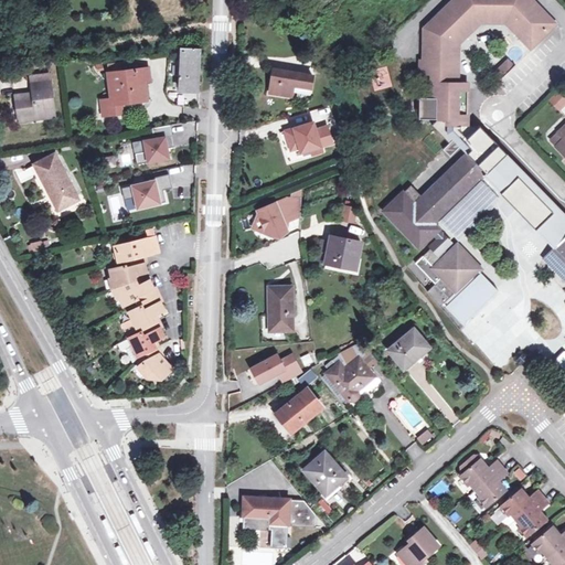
[(545,259),(564,279),(564,217),(480,130),(467,142),(460,135),(461,134),(461,126),(467,126),(468,84),(458,83),(451,83),(452,68),(458,68),(459,42),(480,22),(507,23),(510,27),(533,3),(530,1),(530,0),(457,0),(435,21),(432,19),(423,28),(423,42),(426,42),(426,59),(422,59),(422,75),(432,74),(434,82),(432,84),(430,97),(437,98),(436,120),(432,126),(448,144),(452,139),(468,155),(423,198),(411,187),(385,211),(419,247),(434,233),(438,228),(433,223),(486,172),(557,246),(560,249),(554,255),(551,253),(545,259)]
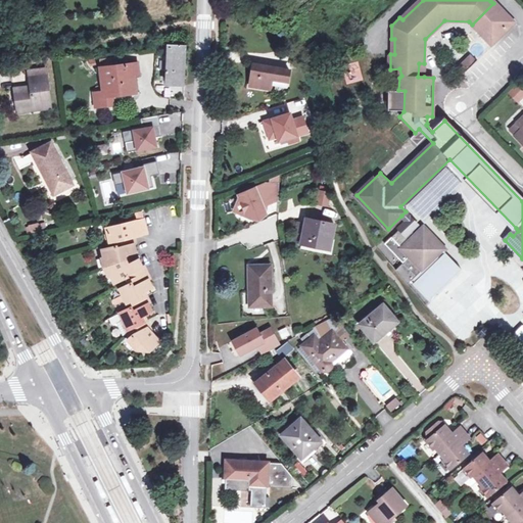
[(417,0),(399,17),(402,19),(423,0),(417,0)]
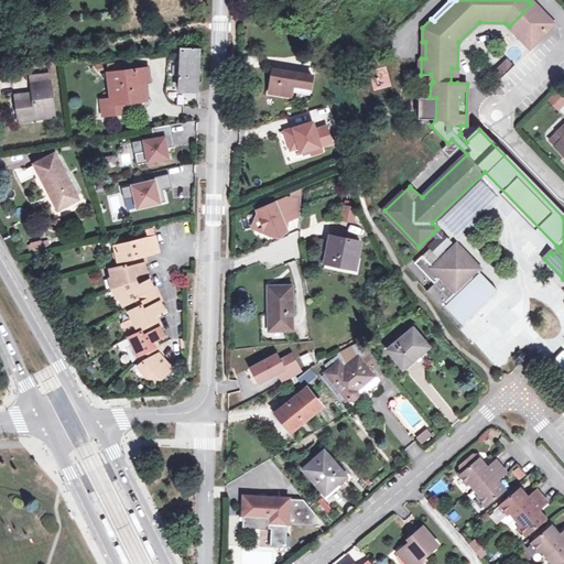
[(550,17),(533,0),(529,0),(529,1),(532,3),(509,26),(530,47),(545,33),(540,25),(548,18),(550,17)]
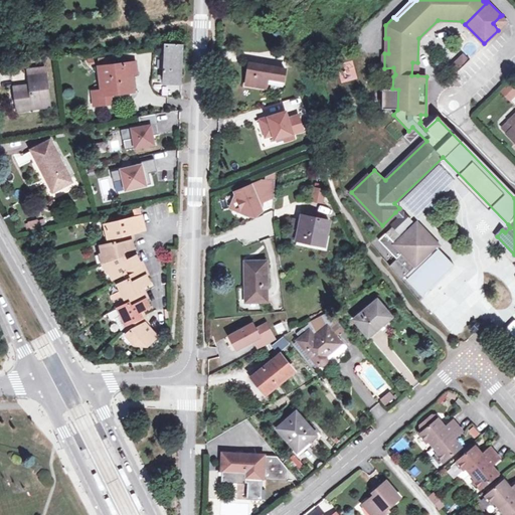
[(498,30),(506,22),(500,16),(493,23),(498,30)]
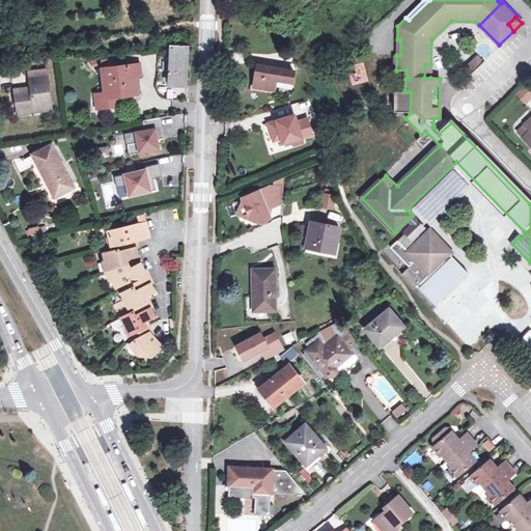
[(187,47),(171,47),(170,48),(168,48),(168,57),(170,57),(169,86),(185,87),(187,47)]
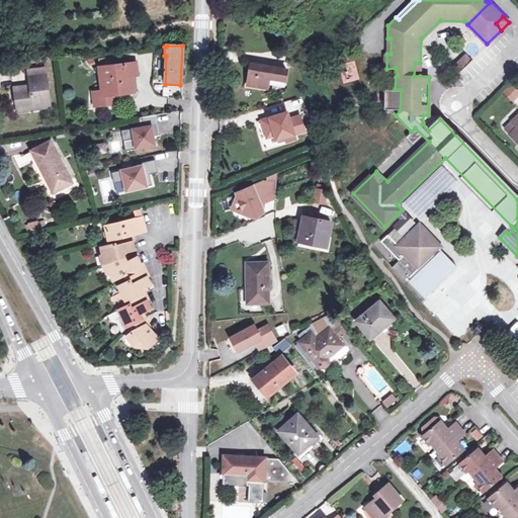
[(465,55),(454,67),(460,72),(472,61),(465,55)]
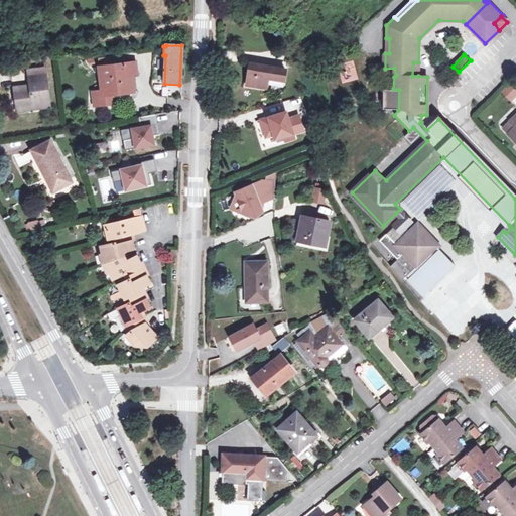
[(109,59),(98,60),(102,92),(92,93),(94,107),(112,105),(111,96),(110,91),(124,90),(125,95),(134,94),(131,76),(136,76),(135,65),(110,67),(109,59)]
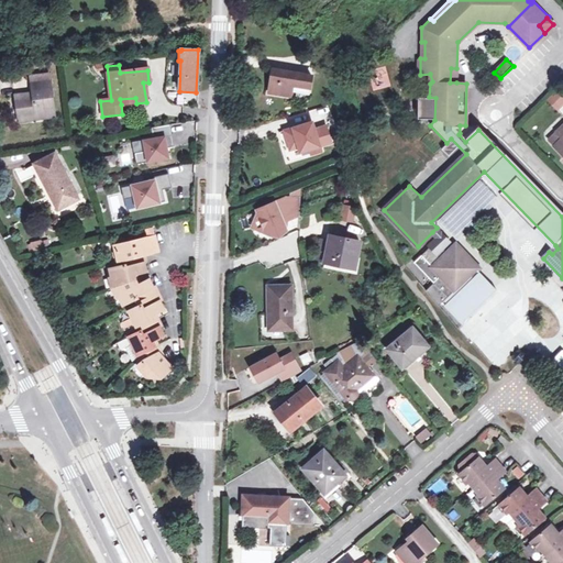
[(273,69),(269,92),(290,97),(291,91),(309,95),(312,76),(273,69)]
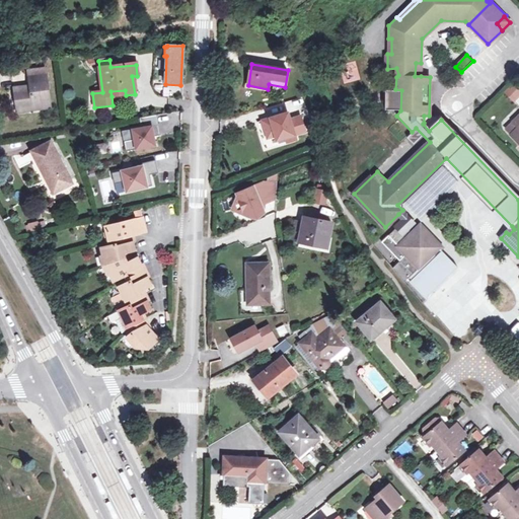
[(46,70),(28,72),(30,90),(25,91),(25,88),(13,89),(15,107),(41,104),(41,108),(50,106),(46,70)]
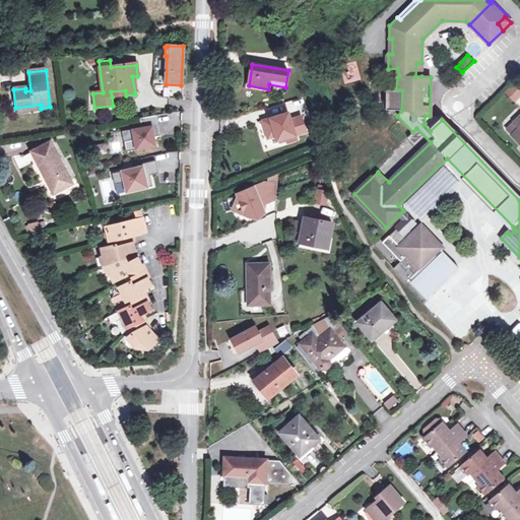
[(503,91),(514,103),(519,95),(519,86),(514,80),(503,91)]
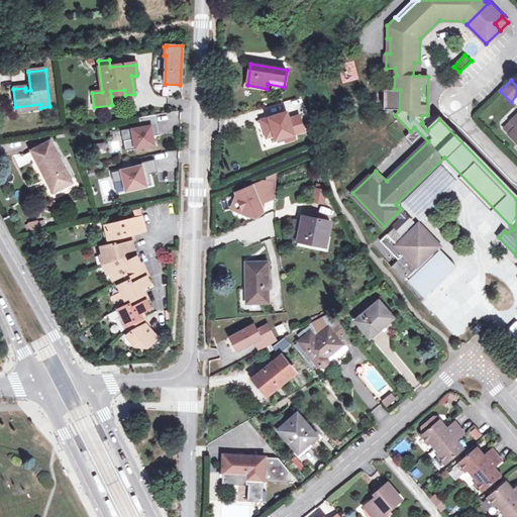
[(288,101),(281,104),(285,112),(292,109),(288,101)]
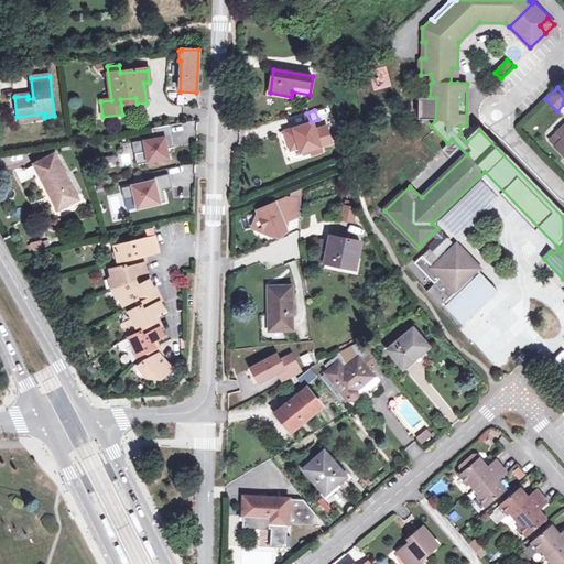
[(313,123),(285,131),(291,151),(299,148),(302,158),(322,152),(321,148),(332,144),(326,127),(315,130),(313,123)]
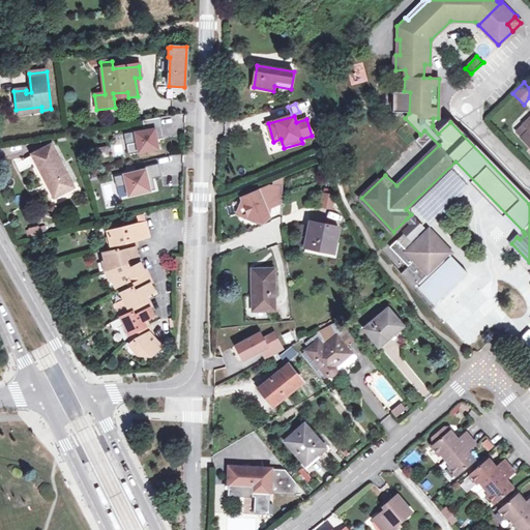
[(126,144),(128,154),(158,149),(157,140),(162,139),(159,128),(162,128),(159,117),(142,120),(144,130),(135,133),(137,143),(126,144)]
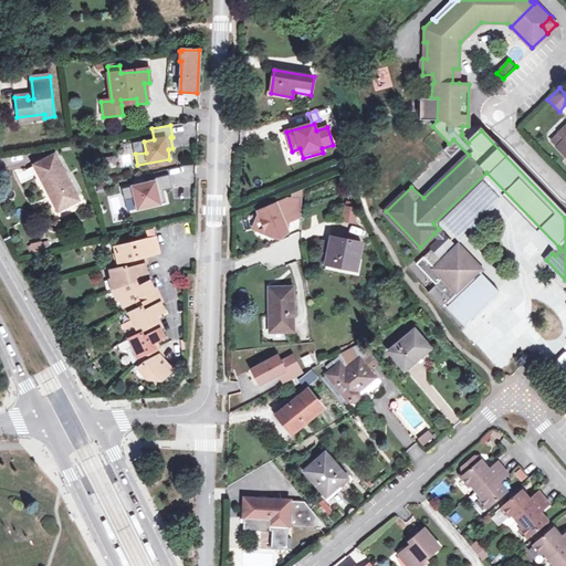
[(565,125),(552,139),(557,145),(557,146),(565,155),(565,125)]
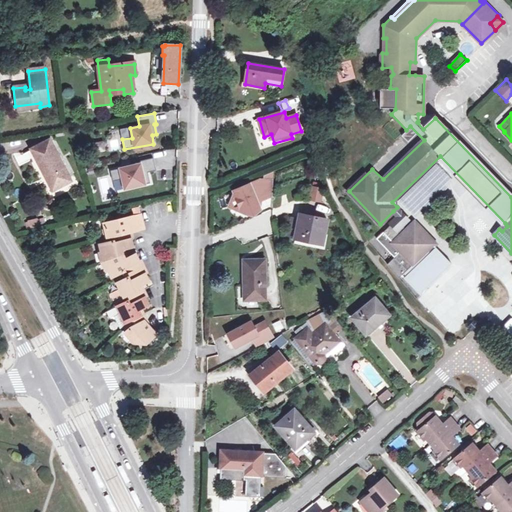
[(49,140),(31,149),(40,167),(42,166),(54,190),(71,181),(49,140)]
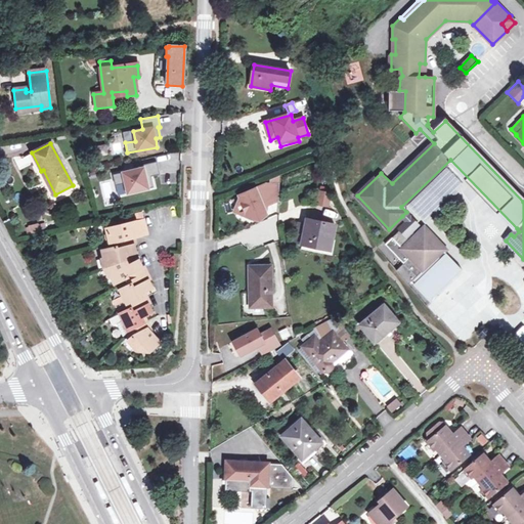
[(105,144),(95,145),(96,155),(106,154),(105,144)]
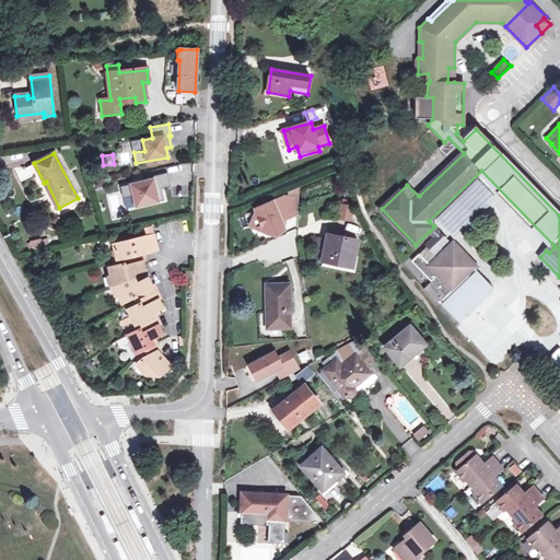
[(153,179),(120,187),(124,199),(133,196),(137,207),(164,201),(161,185),(170,183),(167,173),(153,177),(153,179)]
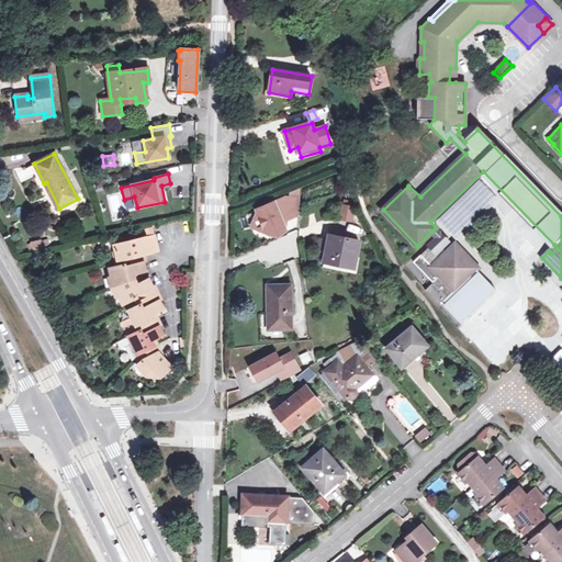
[(478,181),(433,221),(444,234),(481,201),(489,194),(478,181)]
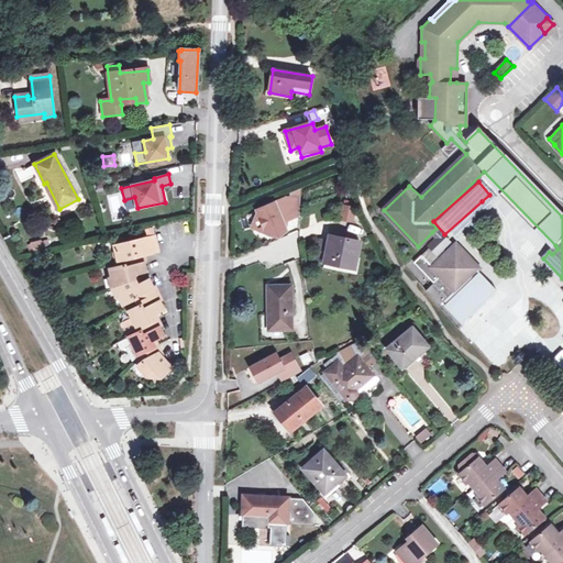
[(299,216),(300,199),(286,198),(256,210),(258,213),(254,222),(263,225),(267,233),(273,236),(287,230),(284,221),(299,216)]
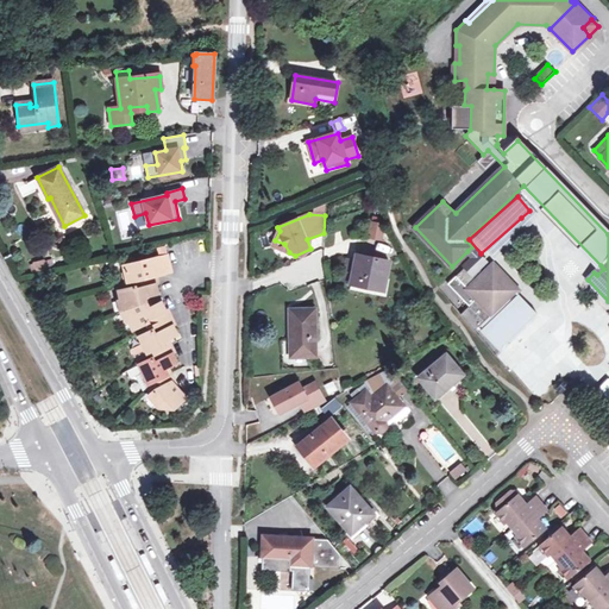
[(364,236),(380,239),(383,224),(369,220),(364,236)]
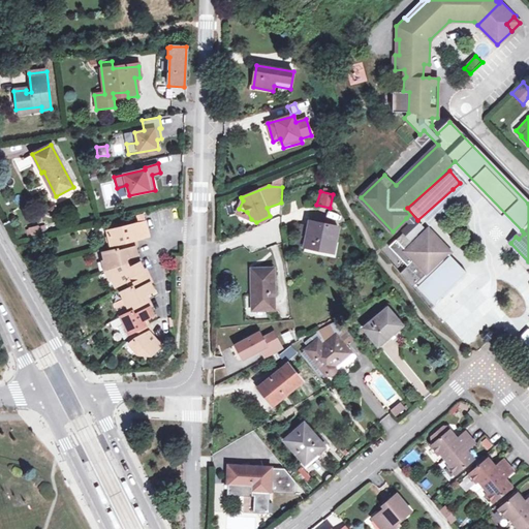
[(247,212),(239,209),(237,214),(251,219),(247,212)]
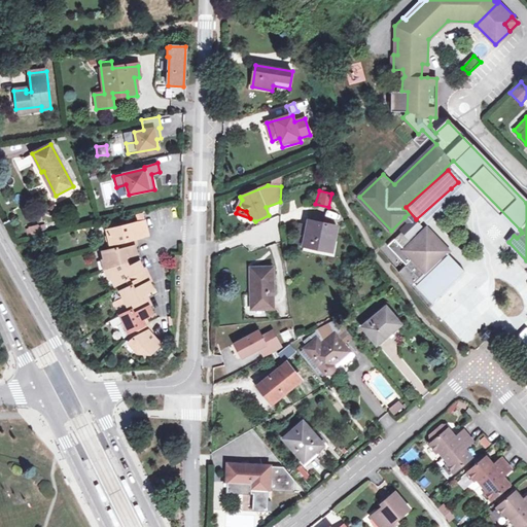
[(420,225),(409,213),(405,217),(411,224),(402,233),(408,238),(413,233),(420,225)]
